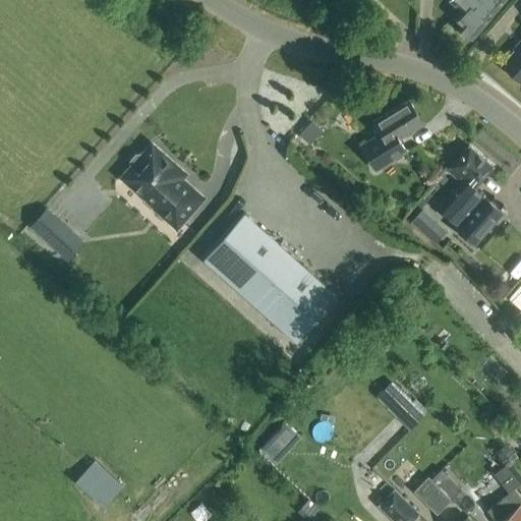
[(506,0),(449,0),(448,2),(460,12),(454,18),(460,24),(458,27),(459,29),(459,34),(466,39),(470,38),(471,40),(490,18),(506,0)]
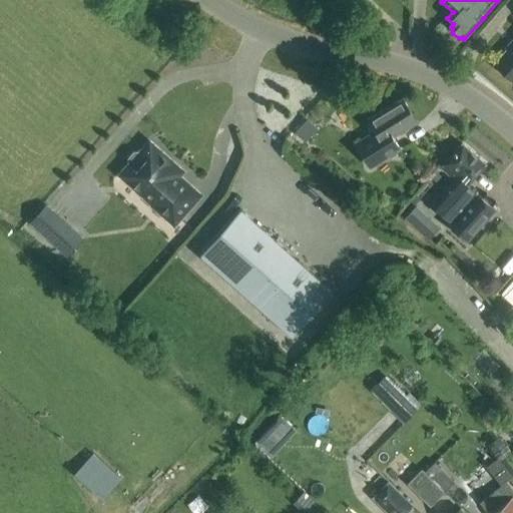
[(512,39),(505,49),(506,50),(494,64),(512,81),(512,39)]
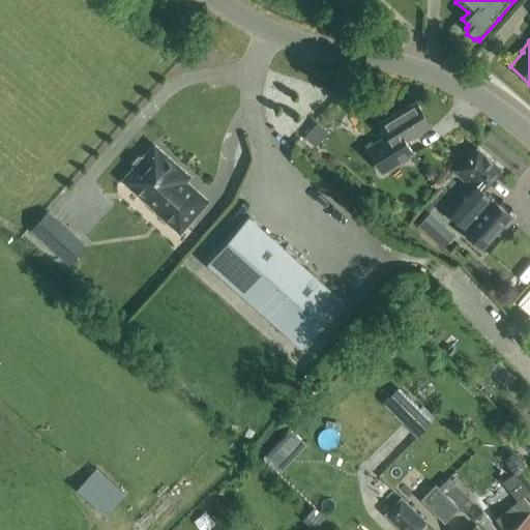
[(369,148),(382,172),(412,153),(406,142),(431,127),(415,102),(380,124),(387,137),(369,148)]
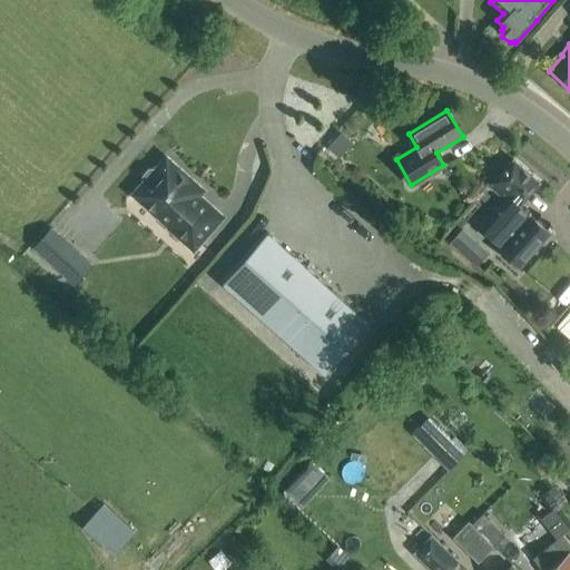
[(193,254),(226,217),(202,196),(206,190),(165,154),(153,168),(147,169),(141,176),(141,180),(128,195),(166,228),(165,229),(193,254)]
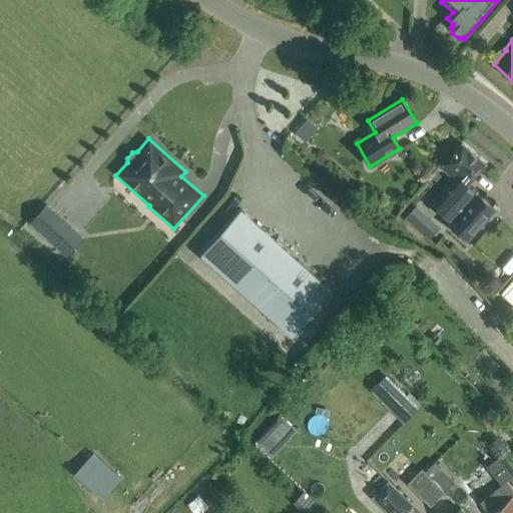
[(467,241),(494,210),(467,185),(485,164),(462,144),(440,168),(454,180),(432,205),(451,221),(448,224),(467,241)]
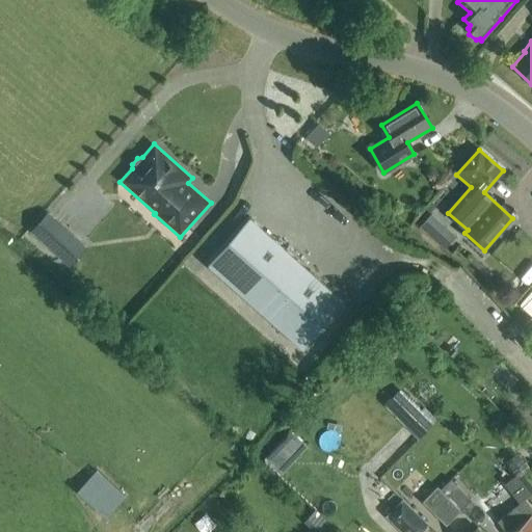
[(421,224),(445,246),(457,233),(433,211),(421,224)]
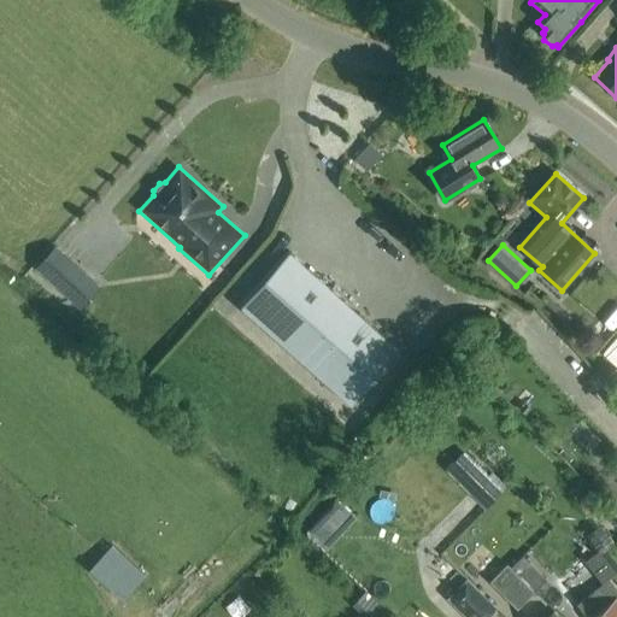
[(352,406),(400,352),(288,252),(240,307),(352,406)]
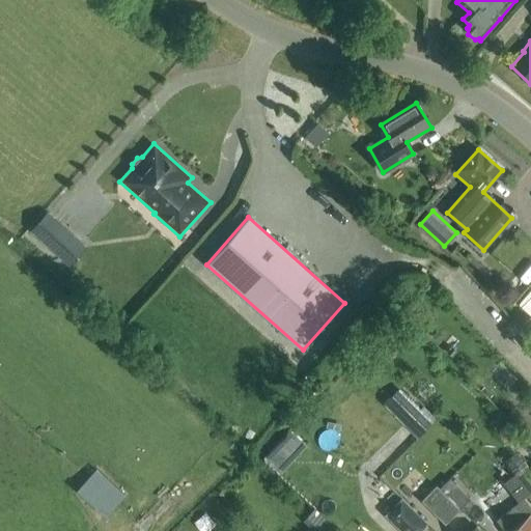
[(66,230),(49,249),(68,268),(86,248),(66,230)]
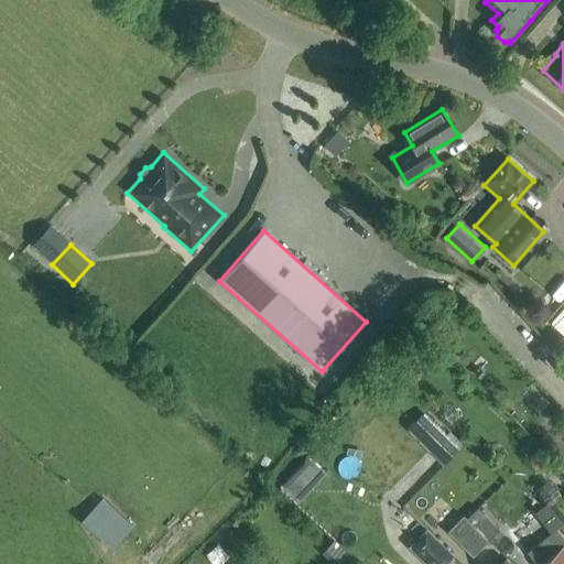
[(563,358),(552,369),(563,383),(563,358)]
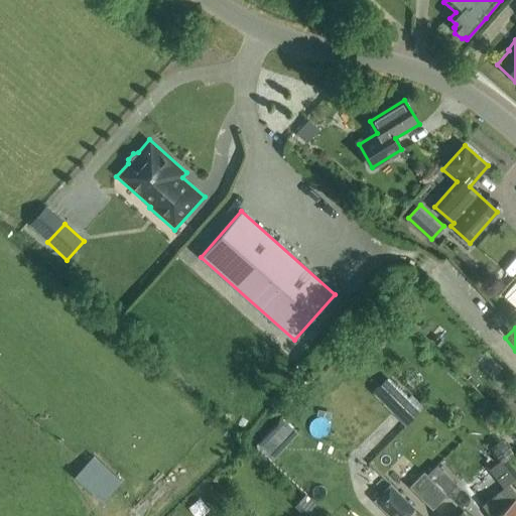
[(416,406),(388,378),(373,394),(401,422),(416,406)]
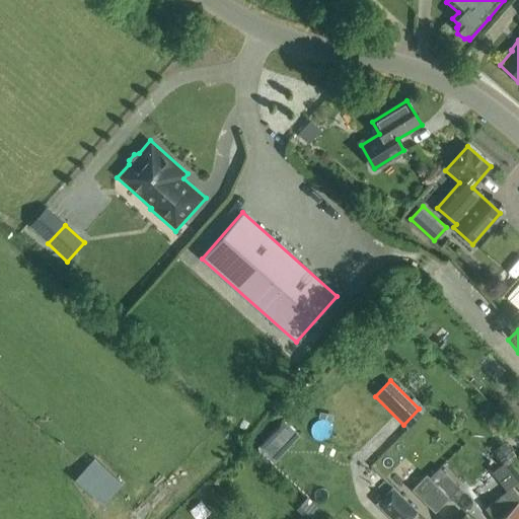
[(517,486),(518,483),(518,461),(512,452),(499,461),(517,486)]
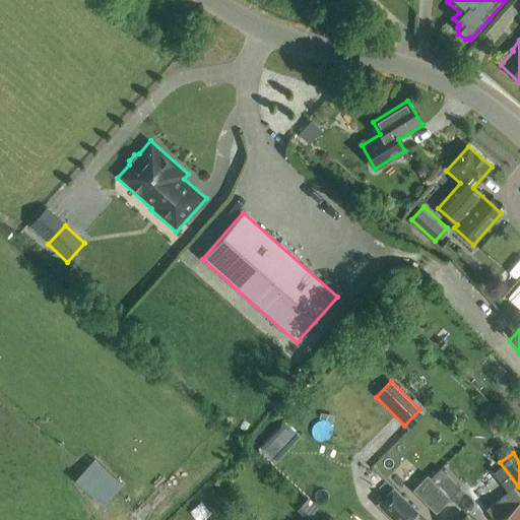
[(104,505),(122,485),(94,460),(76,479),(104,505)]
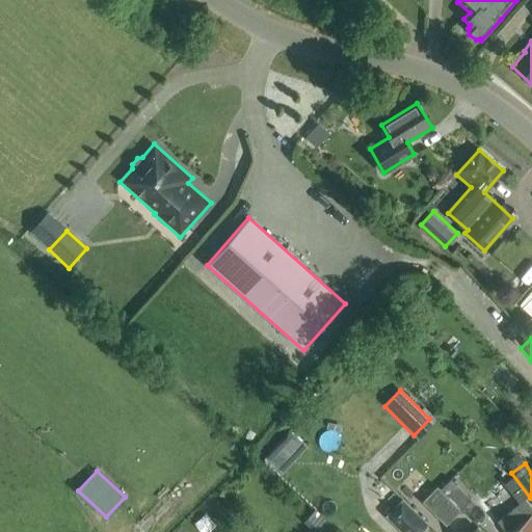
[(441,489),(460,511),(472,501),(451,480),(441,489)]
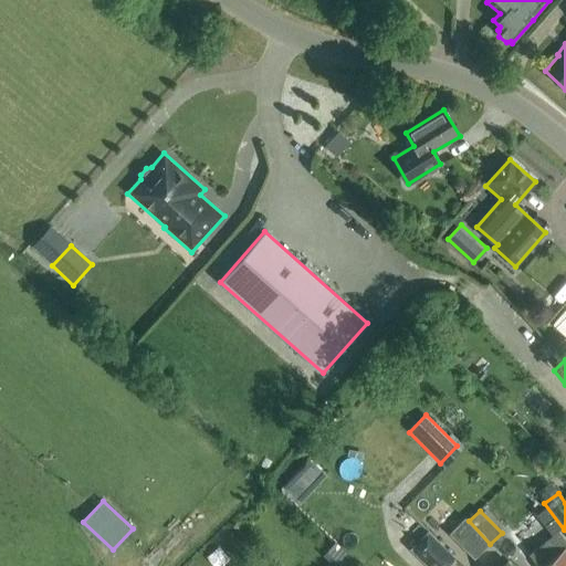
[(490,544),(469,521),(465,517),(450,534),(474,559),(490,544)]
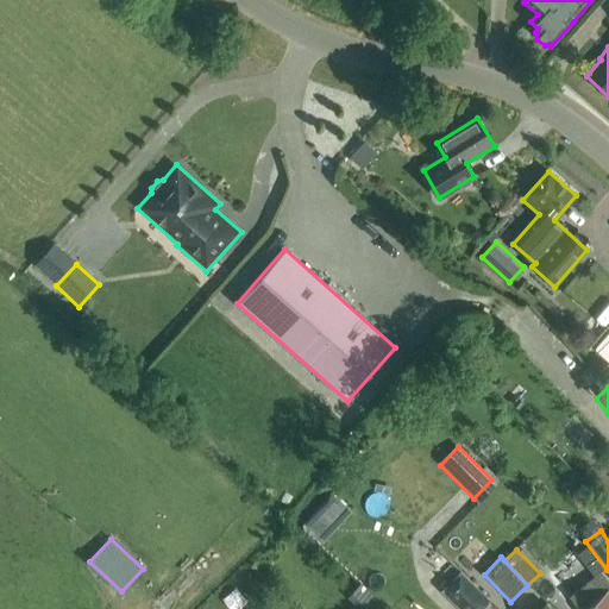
[(457,608),(482,608),(490,601),(459,571),(440,592),(457,608)]
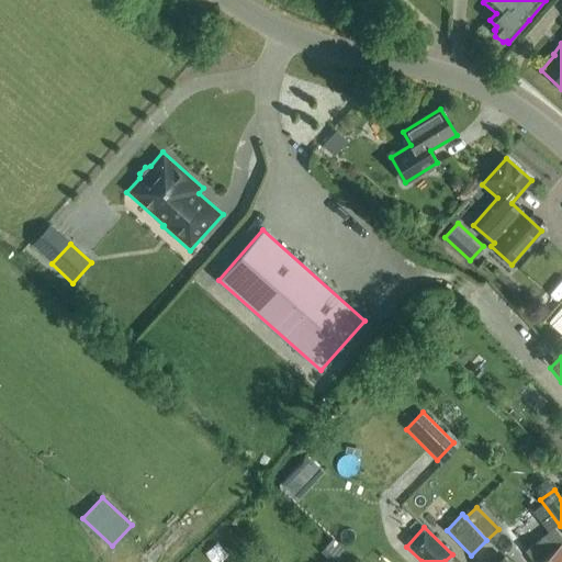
[(534,561),(561,561),(561,546),(561,544),(561,538),(554,528),(526,550),(534,561)]
